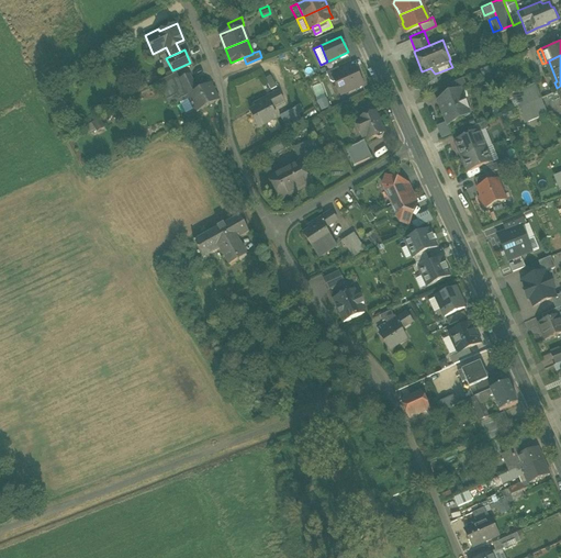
[(549,62),(546,63),(554,82),(557,81),(549,62)]
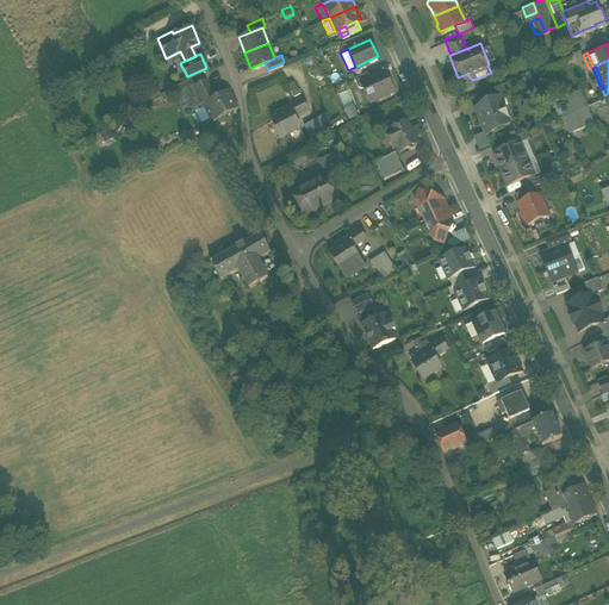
[(356,82),(361,80),(370,76),(366,69),(353,75),(356,82)]
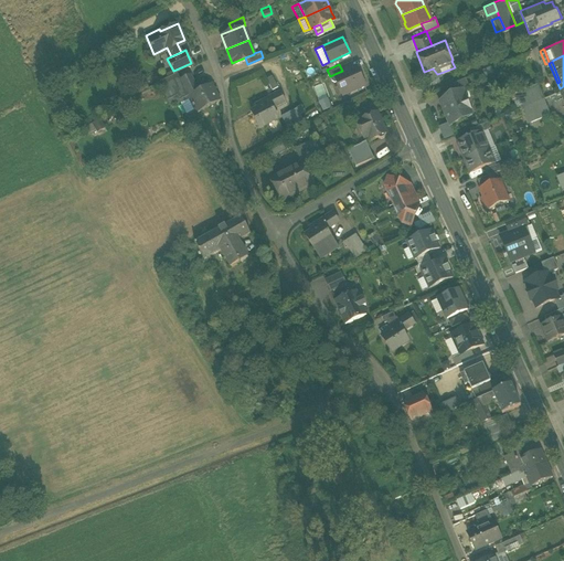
[(355,64),(342,71),(334,74),(342,93),(363,83),(355,64)]
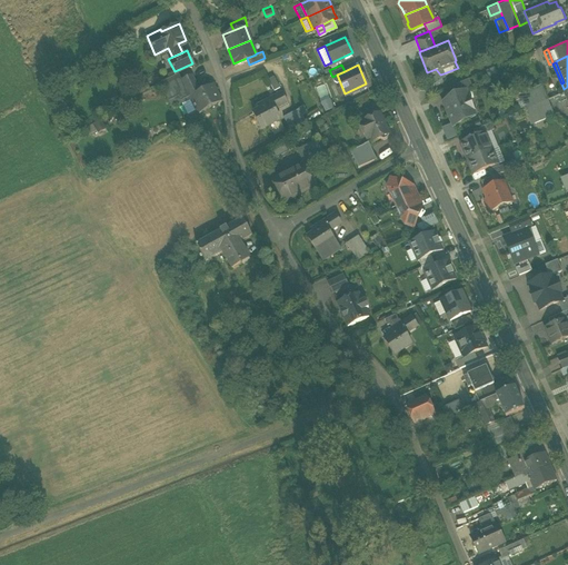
[(431,81),(445,75),(444,73),(440,75),(436,69),(427,72),(431,81)]
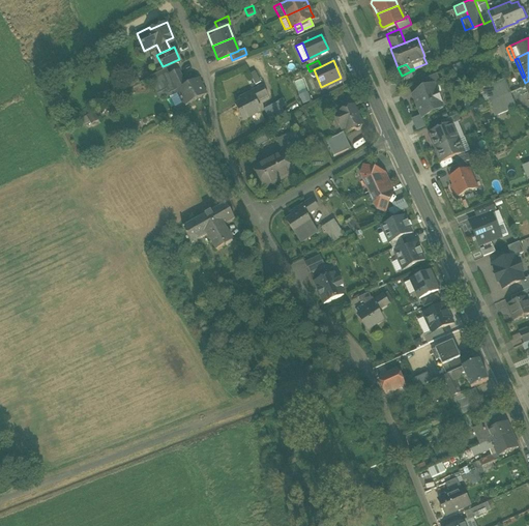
[(198,76),(188,81),(184,82),(182,78),(177,67),(167,72),(166,74),(169,79),(162,82),(165,87),(168,92),(177,87),(178,89),(185,103),(206,91),(198,76)]
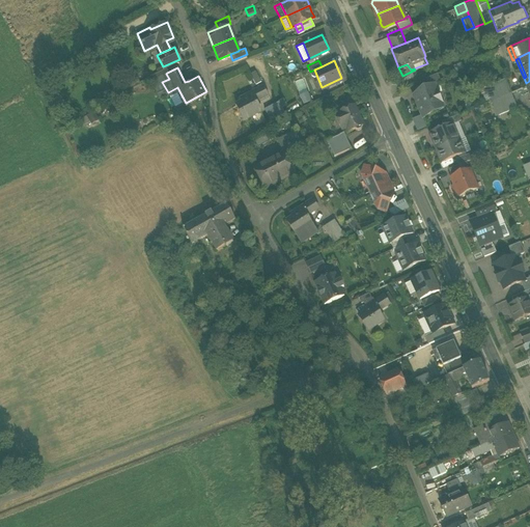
[(148,75),(158,91),(165,87),(162,82),(169,79),(166,74),(167,73),(164,68),(148,75)]
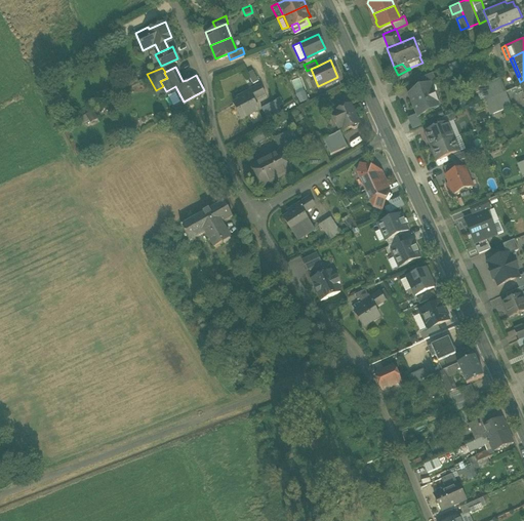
[(125,86),(137,78),(132,69),(119,77),(125,86)]
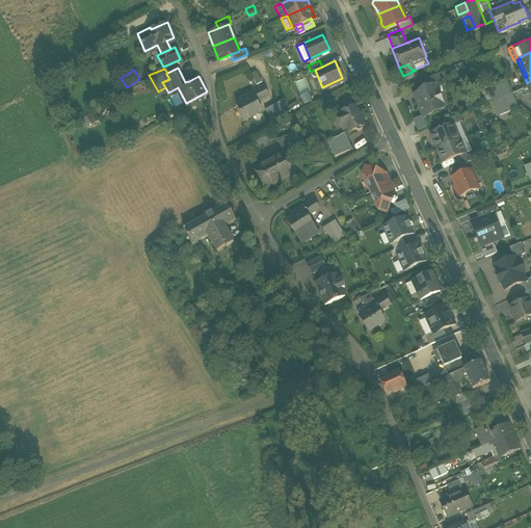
[(249,72),(256,82),(260,80),(255,70),(249,72)]
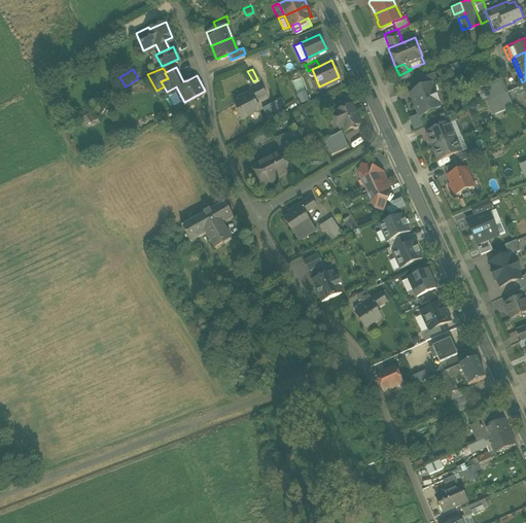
[(418,76),(421,85),(430,81),(430,82),(437,79),(433,70),(418,76)]
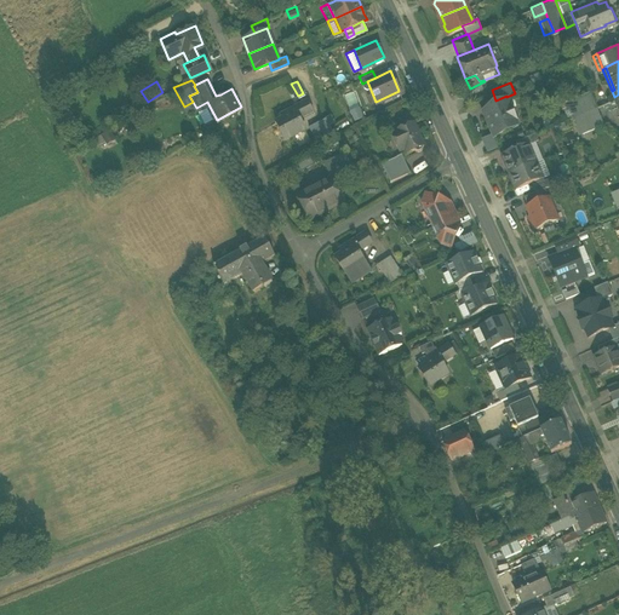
[(565,99),(566,103),(578,97),(590,92),(589,88),(565,99)]
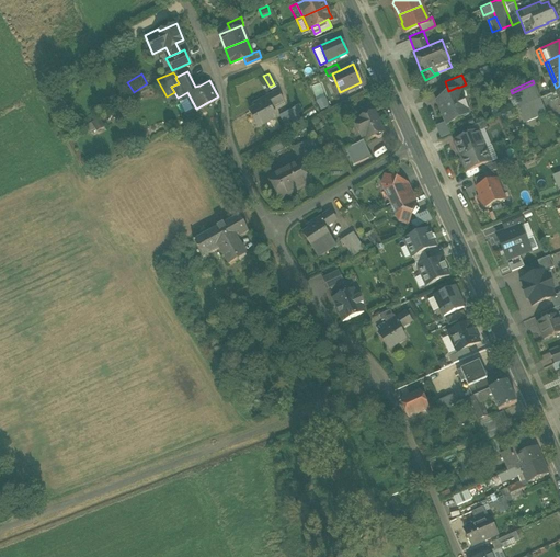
[(523,88),(528,100),(538,95),(534,83),(523,88)]
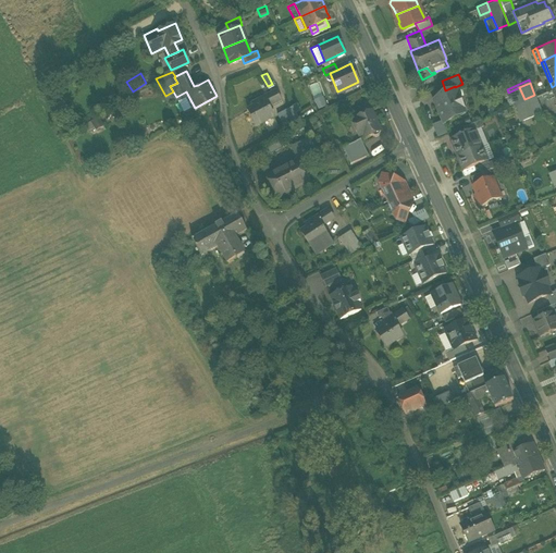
[(442,119),(443,121),(453,117),(454,113),(464,109),(455,87),(455,86),(445,90),(446,90),(444,91),(442,94),(436,97),(434,101),(442,119)]
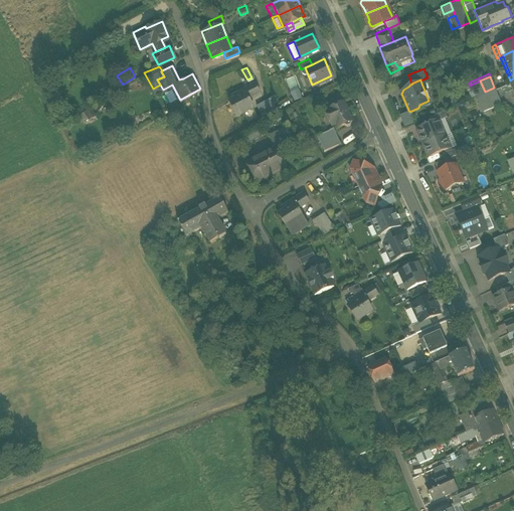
[(470,86),(474,96),(485,92),(480,80),(470,86)]
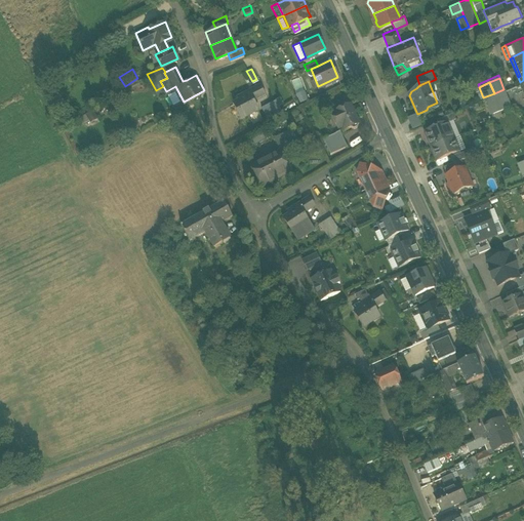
[(241,92),(243,95),(250,92),(253,97),(265,91),(259,83),(241,92)]
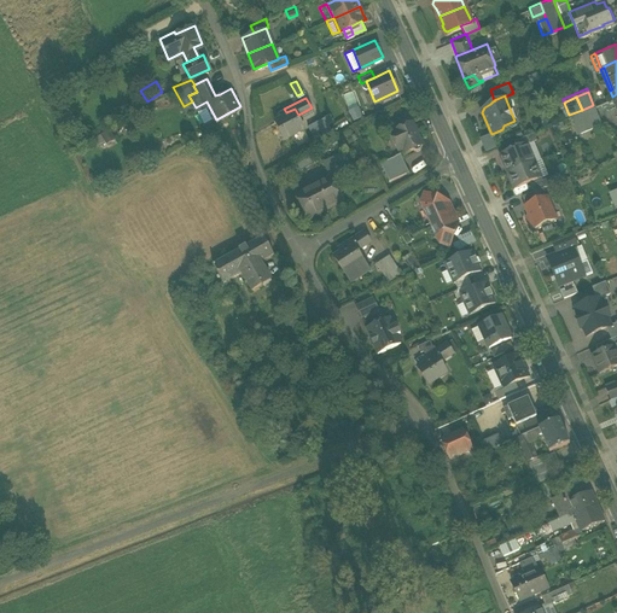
[(205,105),(208,104),(207,101),(196,107),(192,101),(184,106),(186,114),(196,109),(197,110),(205,105)]
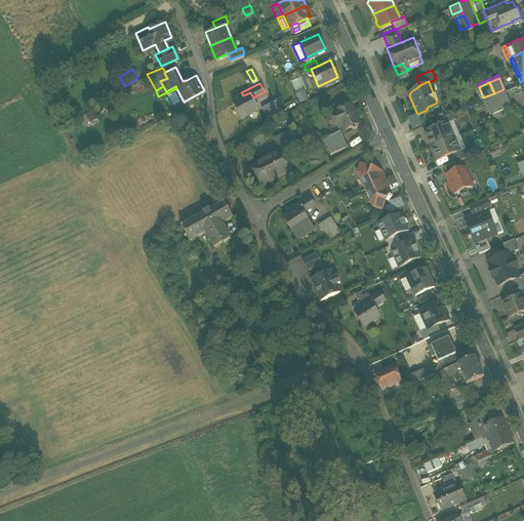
[(304,88),(295,91),(298,101),(308,97),(304,88)]
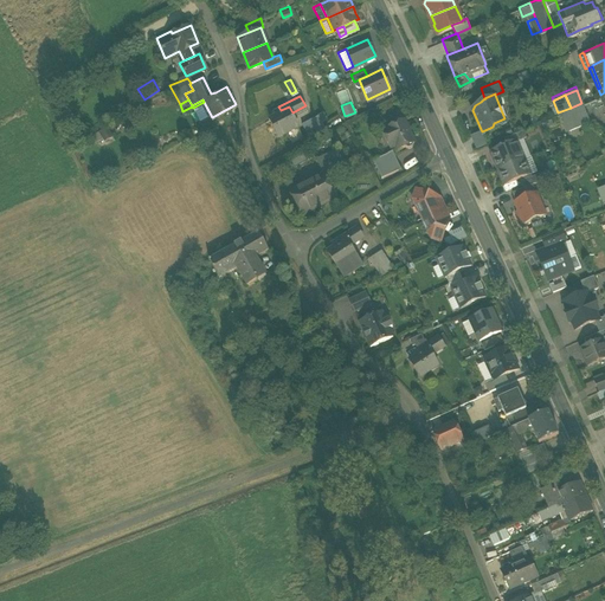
[(207,114),(201,103),(193,108),(198,118),(207,114)]
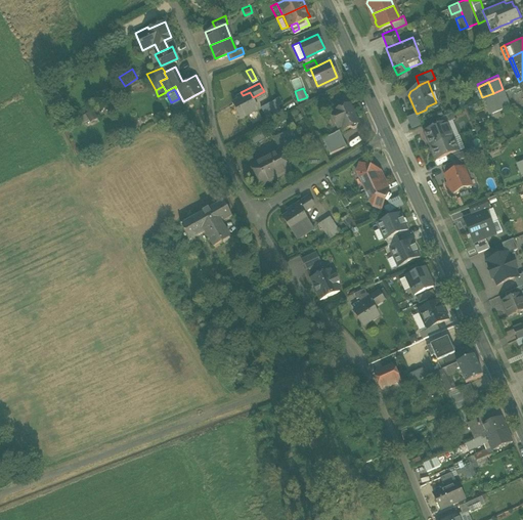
[(503,89),(493,93),(497,103),(508,99),(503,89)]
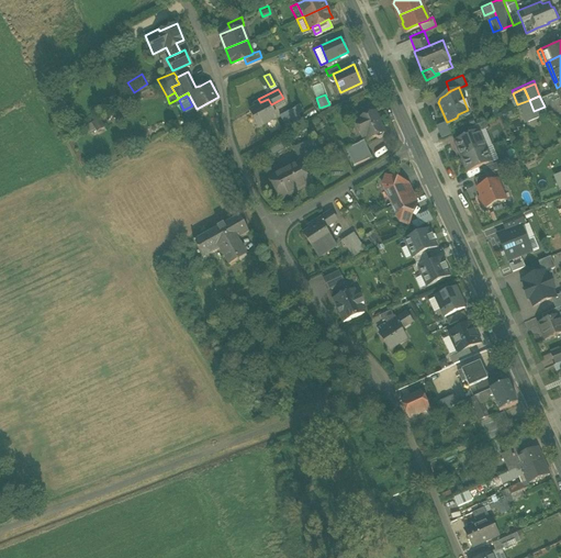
[(276,114),(271,104),(268,99),(260,102),(249,109),(257,124),(276,114)]
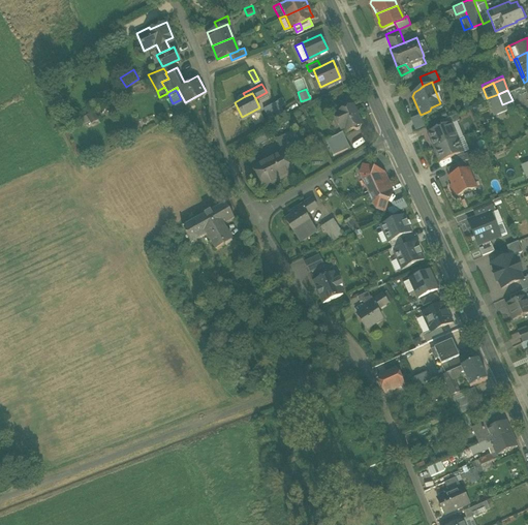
[(492,109),(502,104),(498,94),(487,98),(492,109)]
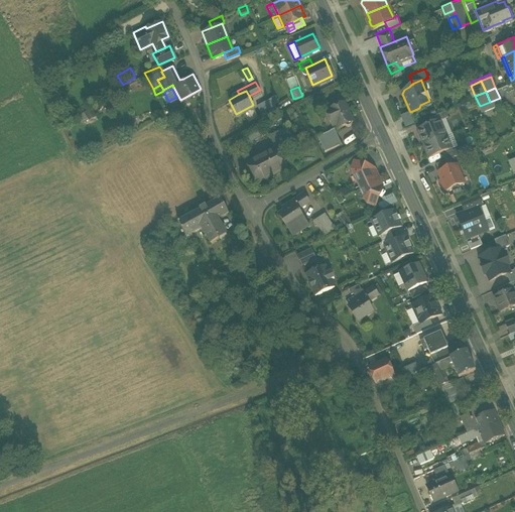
[(273,102),(270,96),(256,104),(259,110),(267,105),(273,102)]
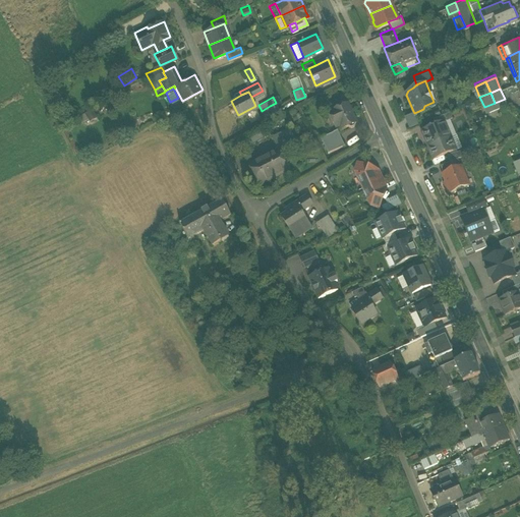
[(495,103),(484,107),(486,111),(506,103),(505,99),(495,103)]
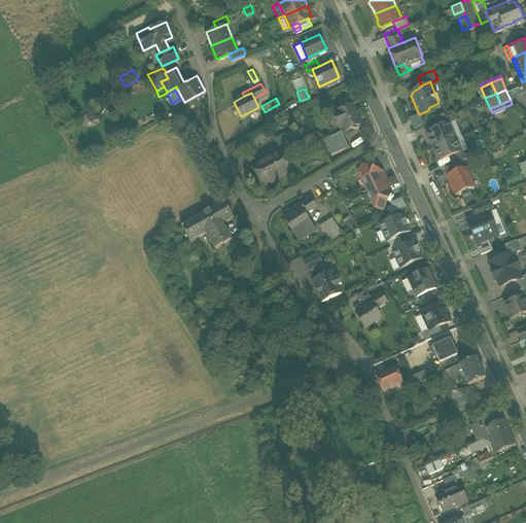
[(478,101),(469,105),(471,111),(481,107),(478,101)]
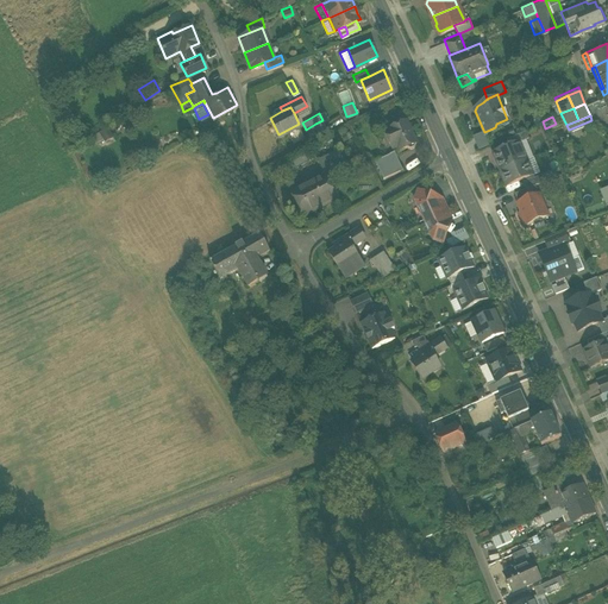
[(396,144),(399,149),(406,145),(407,145),(409,146),(413,145),(414,142),(415,140),(406,119),(384,129),(389,139),(393,138),(396,144)]
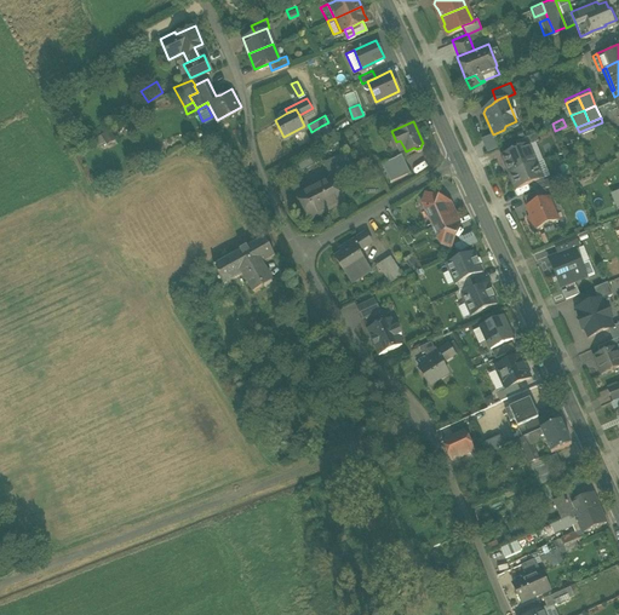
[(109,126),(99,131),(105,142),(115,137),(109,126)]
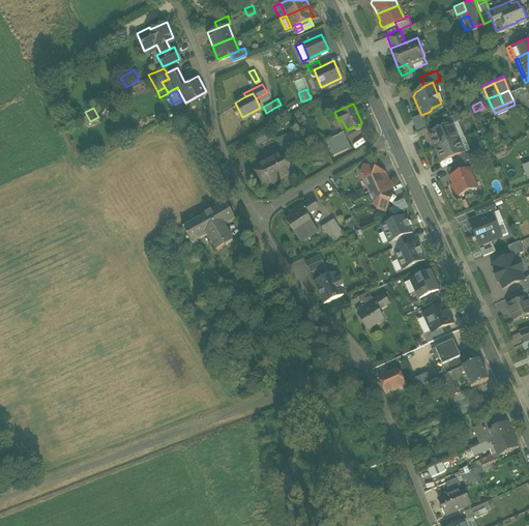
[(439,119),(442,124),(451,121),(457,119),(459,118),(457,112),(439,119)]
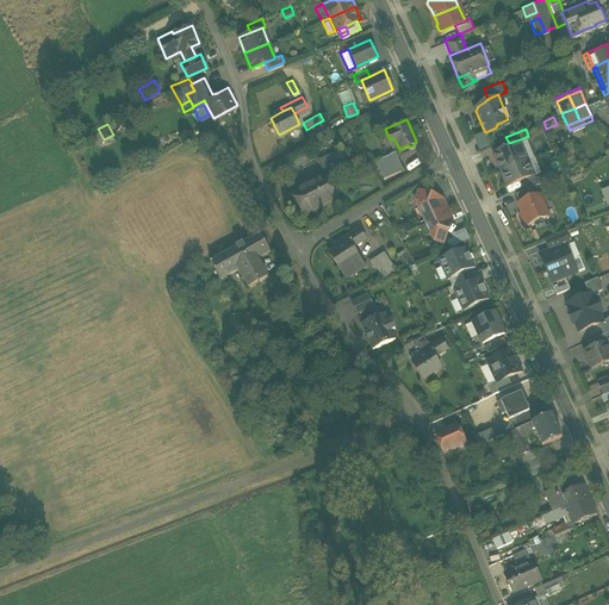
[(485,132),(484,130),(473,135),(479,148),(490,143),(485,132)]
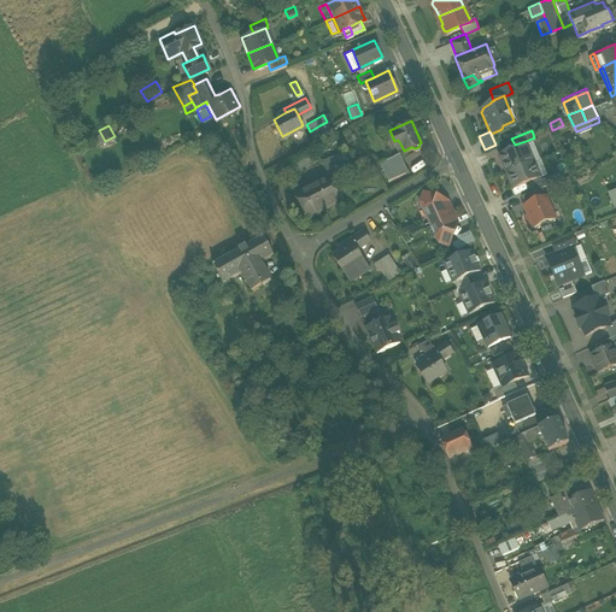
[(526,141),(533,159),(539,157),(532,139),(526,141)]
